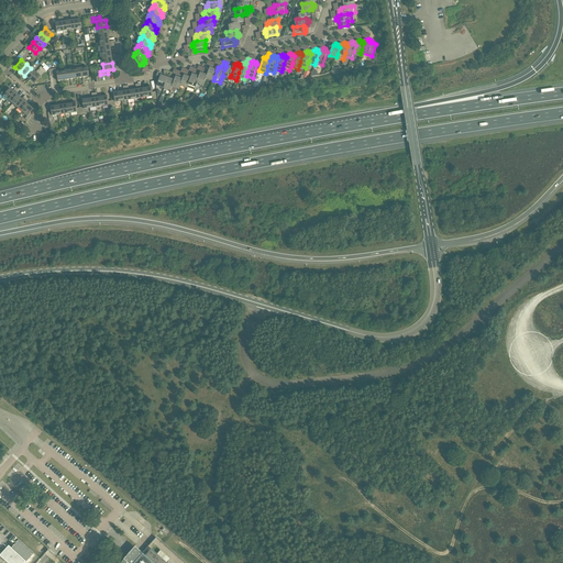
[(223,76),(221,79),(229,81),(230,77),(231,75),(233,68),(231,67),(231,65),(229,64),(229,66),(227,66),(224,69),(222,76),(223,76)]
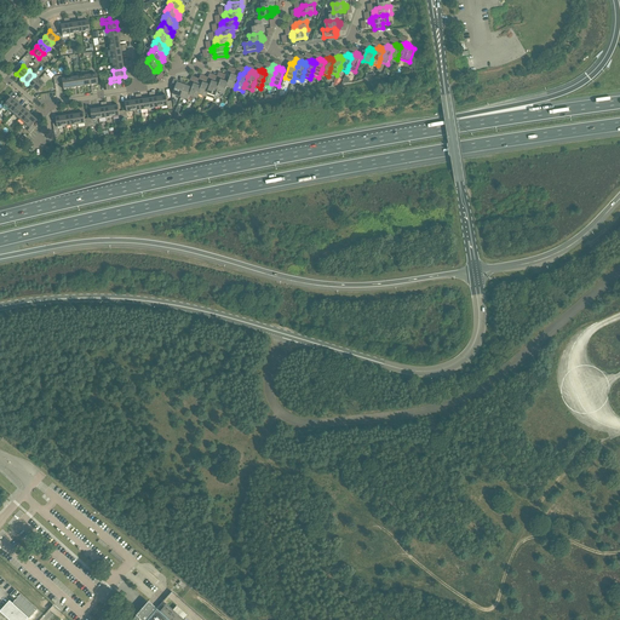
[(231,75),(228,84),(228,86),(235,89),(236,85),(239,78),(236,76),(237,74),(234,74),(234,76),(231,75)]
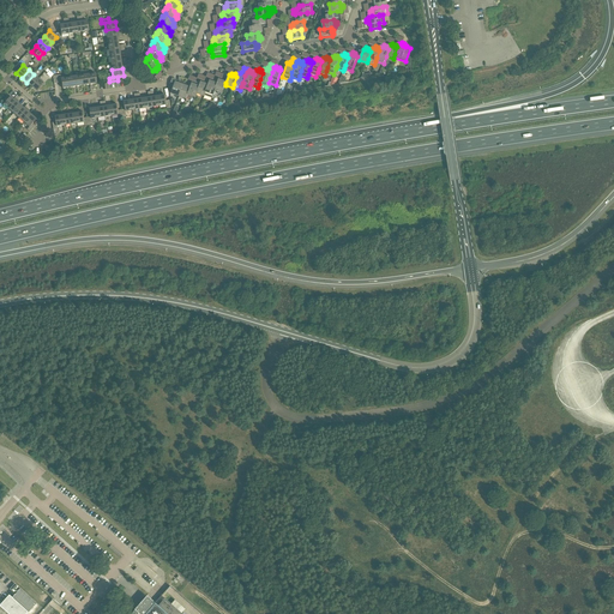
[(34,74),(26,83),(31,86),(38,79),(34,74)]
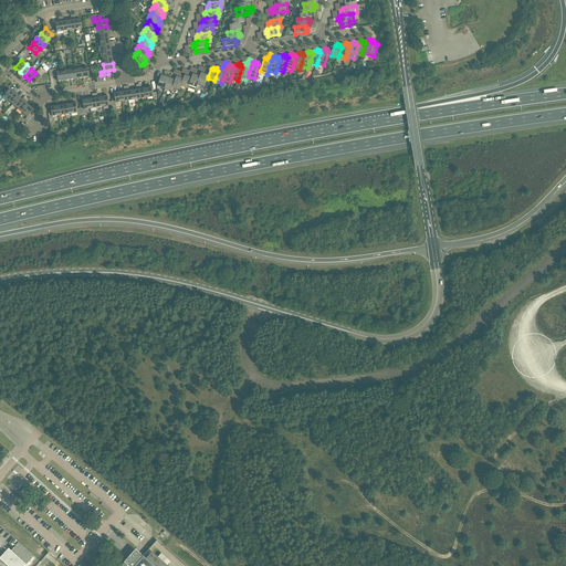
[(64,81),(62,71),(55,72),(55,70),(49,70),(49,71),(50,77),(56,76),(58,82),(64,81)]
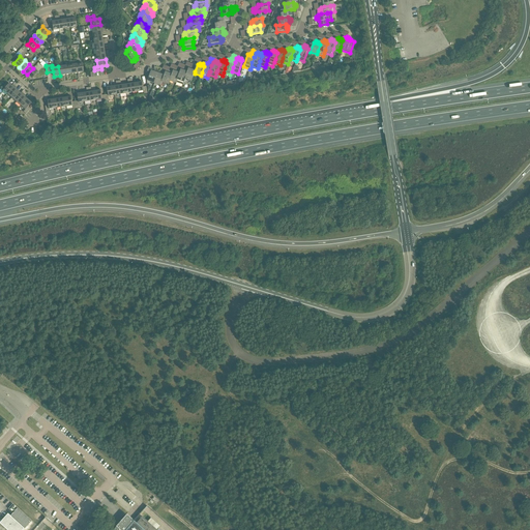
[(154,70),(154,72),(151,71),(152,69),(149,67),(146,75),(150,76),(148,81),(154,83),(157,74),(159,75),(160,72),(154,70)]
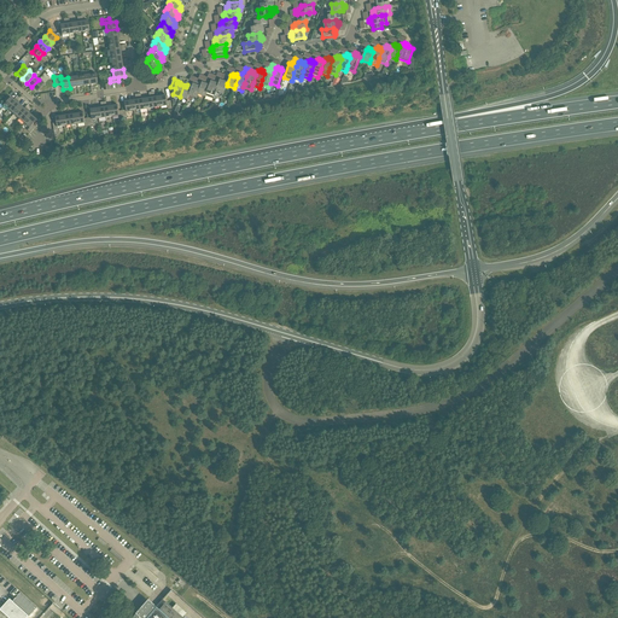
[(216,91),(215,94),(217,95),(219,95),(220,95),(221,94),(223,95),(227,86),(227,83),(225,82),(226,80),(223,79),(222,81),(220,80),(219,85),(216,91)]
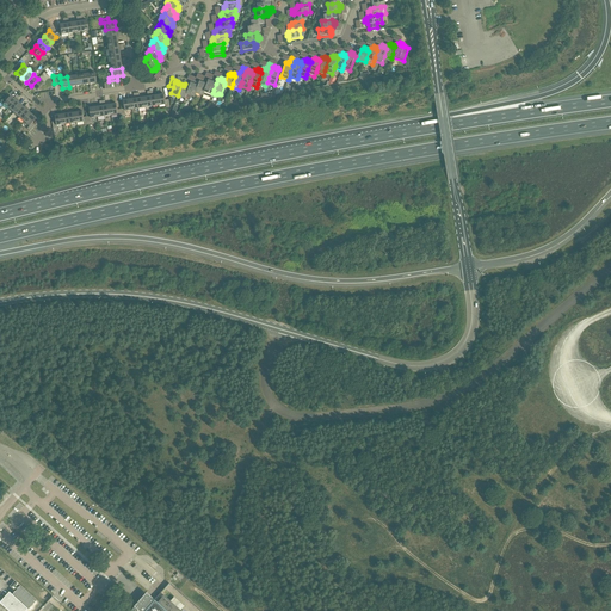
[(38,79),(31,86),(37,91),(44,82),(38,79)]
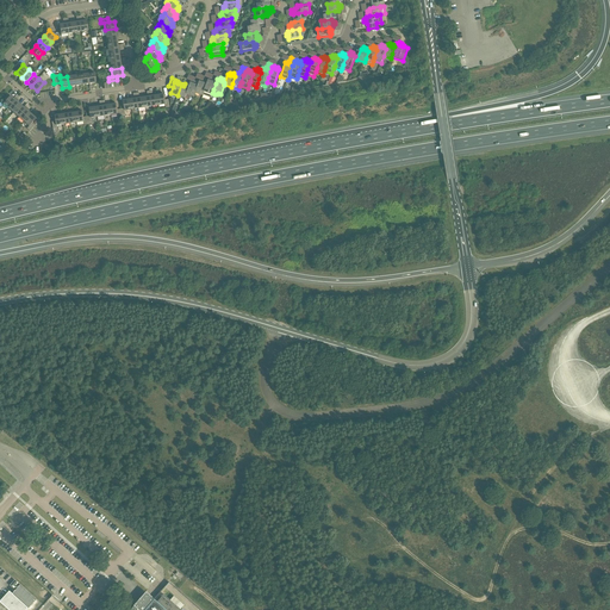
[(204,91),(205,92),(204,94),(211,98),(212,93),(213,89),(216,83),(213,82),(213,80),(211,79),(210,81),(209,81),(207,85),(204,91)]
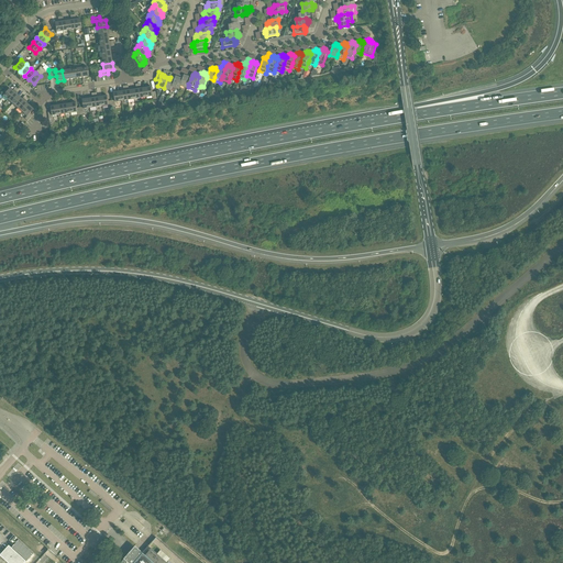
[(184,76),(183,79),(180,86),(187,88),(188,87),(189,85),(188,84),(191,78),(188,77),(189,75),(187,74),(186,76),(184,76)]
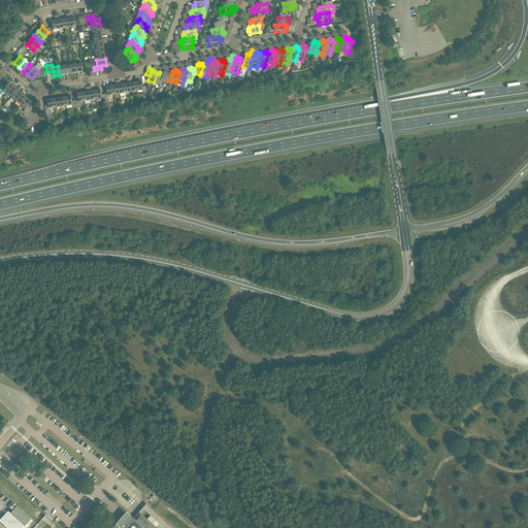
[(165,72),(164,75),(161,81),(162,81),(168,84),(169,80),(171,74),(169,73),(170,71),(167,71),(167,73),(165,72)]
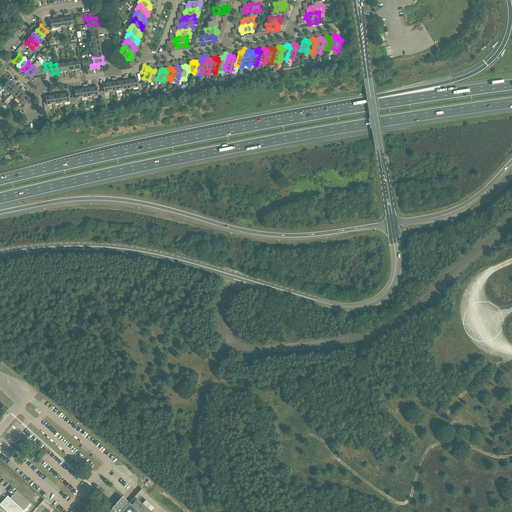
[(157,71),(155,70),(154,72),(152,71),(149,80),(155,82),(157,79),(156,79),(159,73),(156,72),(157,71)]
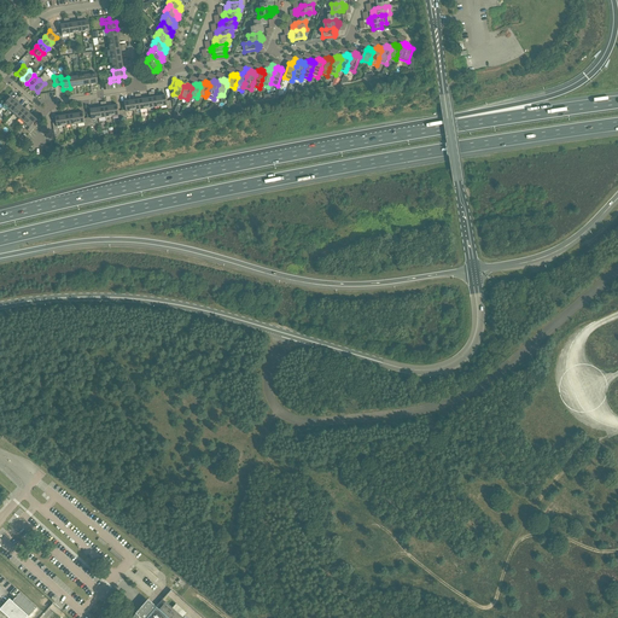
[(159,97),(161,108),(168,106),(168,110),(172,109),(170,101),(167,101),(167,95),(159,97)]
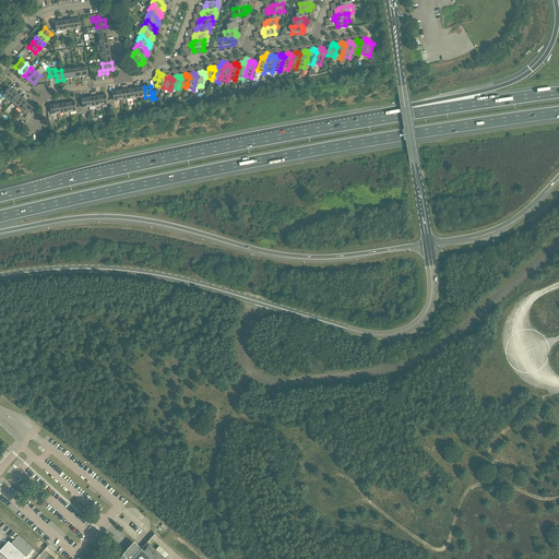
[(8,98),(13,92),(9,87),(3,95),(8,98)]
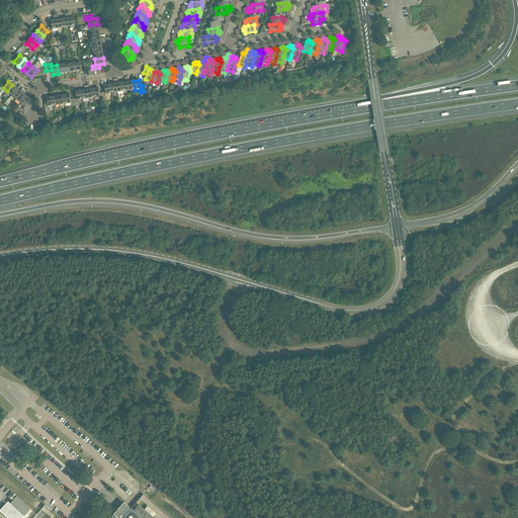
[(105,92),(102,93),(103,99),(106,99),(106,94),(112,93),(110,84),(104,85),(105,92)]
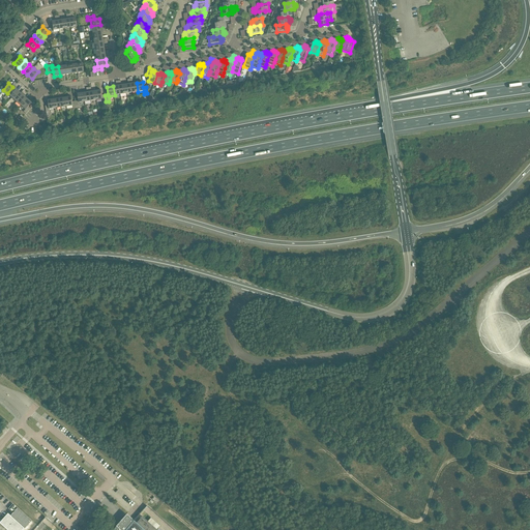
[(12,87),(7,93),(11,97),(18,91),(12,87)]
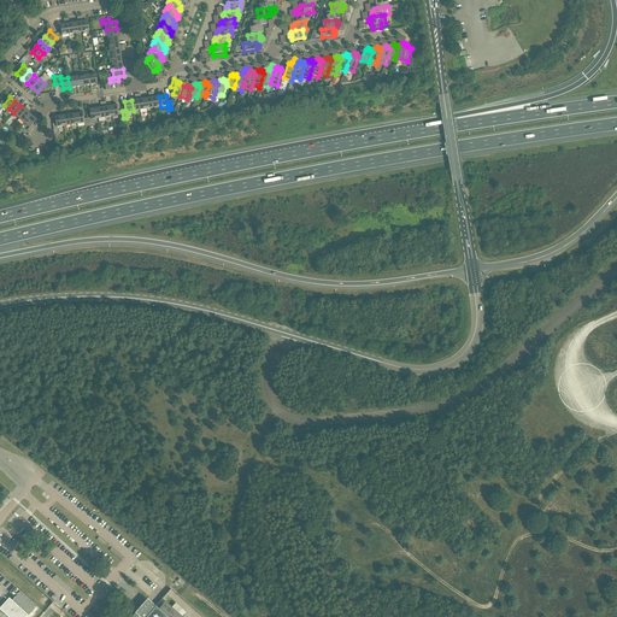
[(123,118),(122,111),(118,111),(118,105),(111,106),(112,117),(119,116),(119,119),(123,118)]
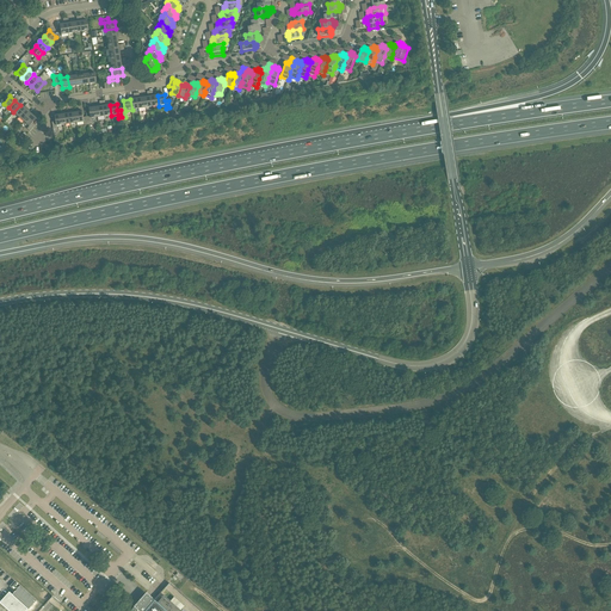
[(25,109),(20,105),(13,112),(18,117),(25,109)]
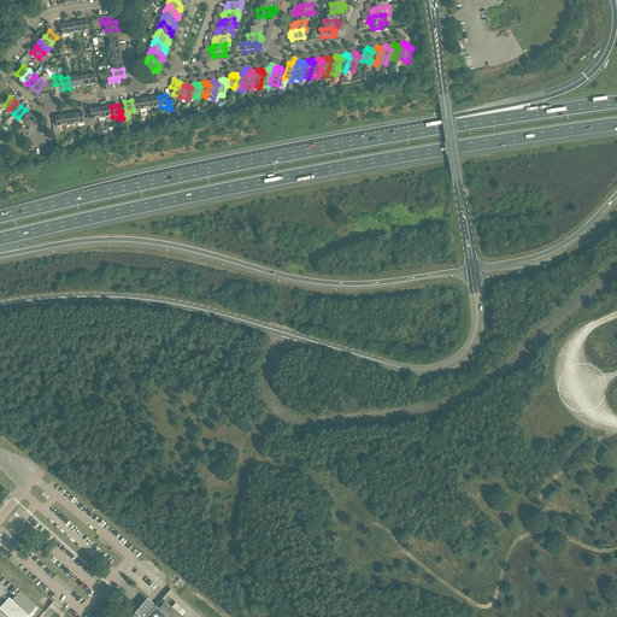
[(99,119),(98,109),(90,110),(92,118),(88,118),(89,125),(93,125),(92,119),(99,119)]
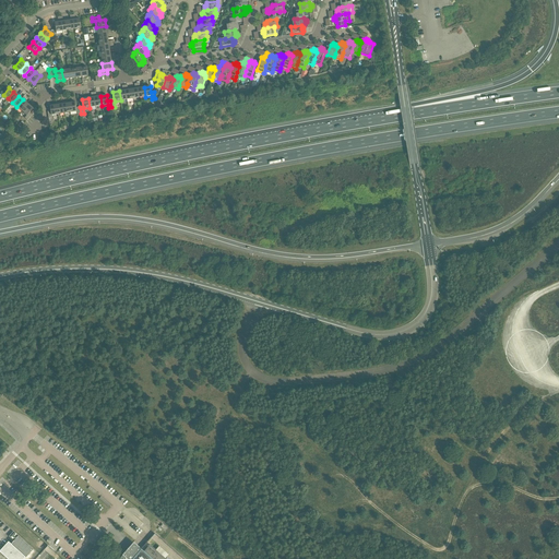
[(23,99),(16,107),(21,110),(27,104),(23,99)]
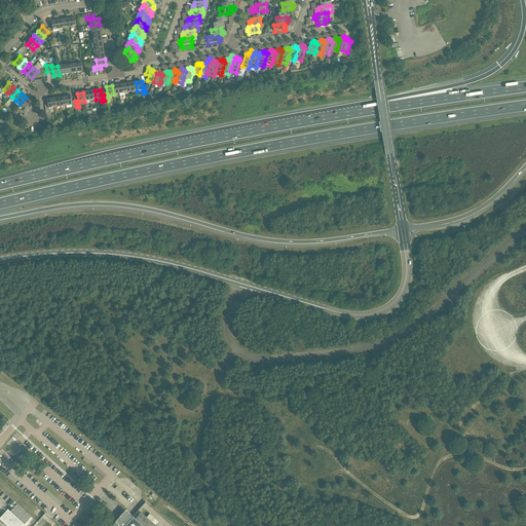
[(71,96),(65,97),(66,106),(72,105),(73,108),(76,107),(75,101),(72,102),(71,96)]
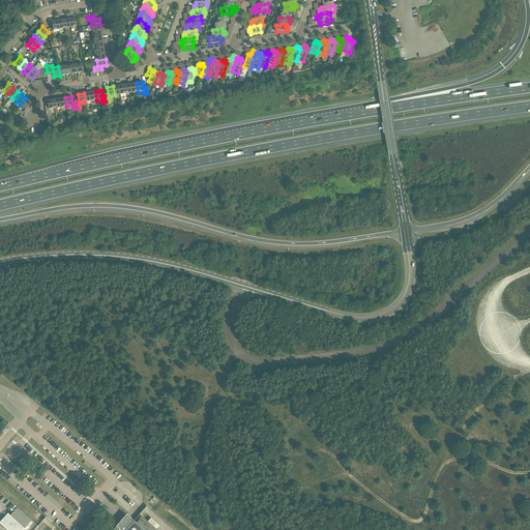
[(31,102),(26,98),(20,105),(25,110),(23,112),(26,114),(30,109),(28,107),(31,102)]
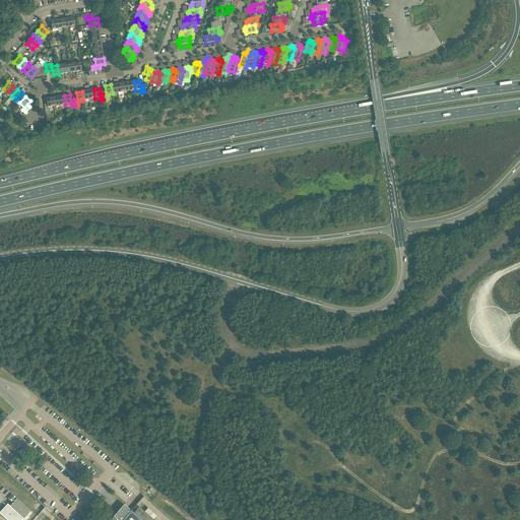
[(54,107),(53,98),(47,99),(48,104),(45,104),(46,111),(49,111),(48,108),(54,107)]
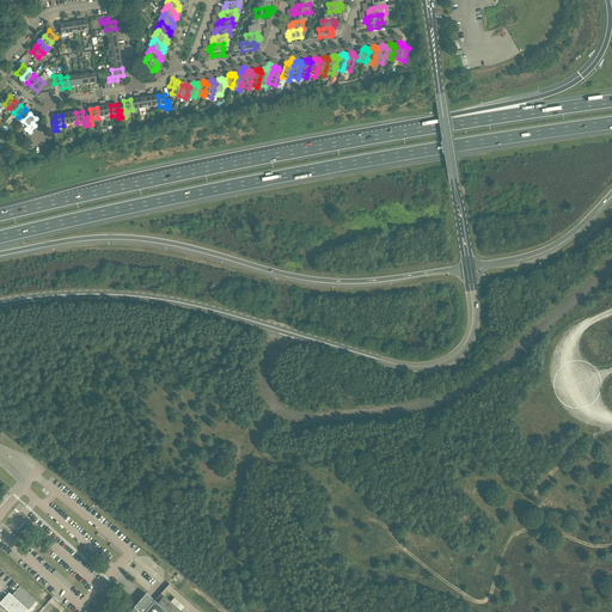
[(16,592),(12,595),(29,610),(36,601),(14,582),(10,587),(16,592)]
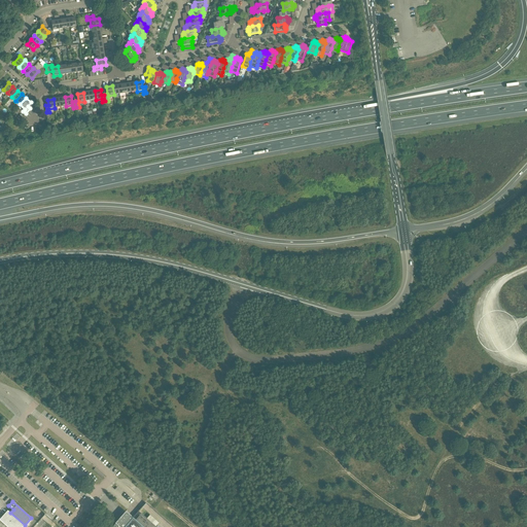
[(155,526),(156,526),(155,526),(159,523),(149,515),(146,518),(141,513),(135,520),(126,512),(112,526),(155,526)]
